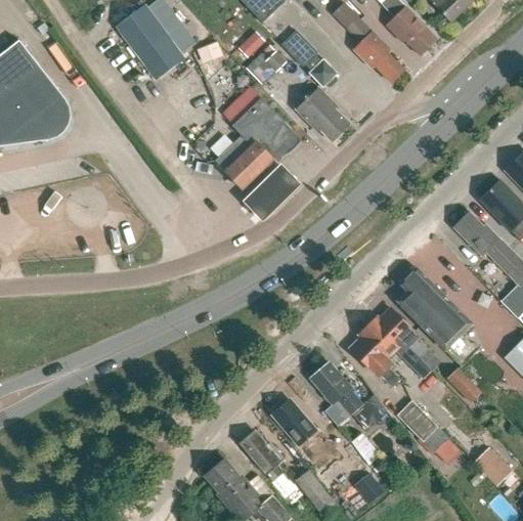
[(185,58),(144,3),(144,2),(146,0),(131,0),(109,17),(114,26),(155,81),(179,63),(185,58)]
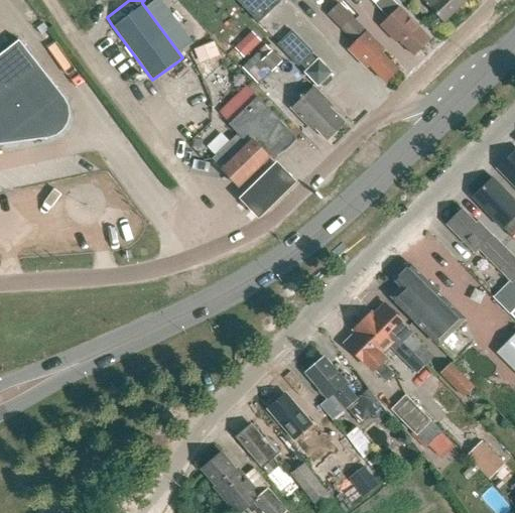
[(236,0),(256,21),(279,1),(278,0),(236,0)]
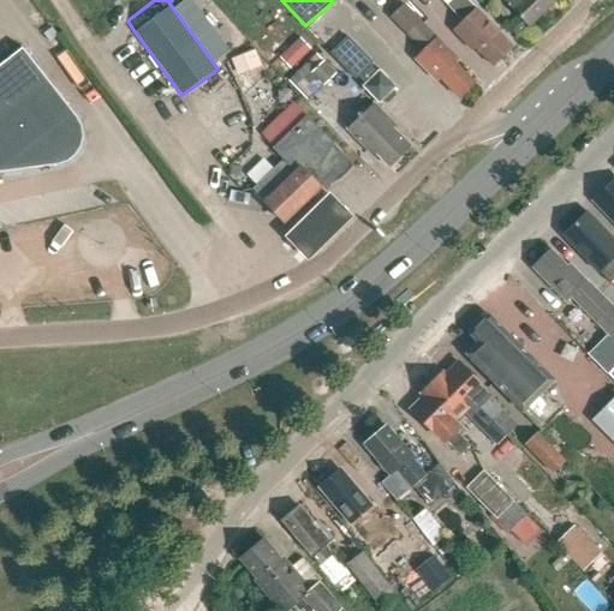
[(492,65),(512,46),(466,0),(447,0),(443,4),(460,21),(452,30),(470,49),(474,46),(492,65)]
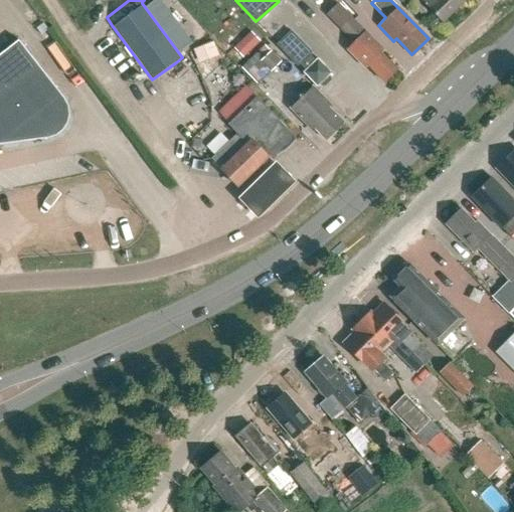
[(421,0),(442,21),(464,0),(421,0)]
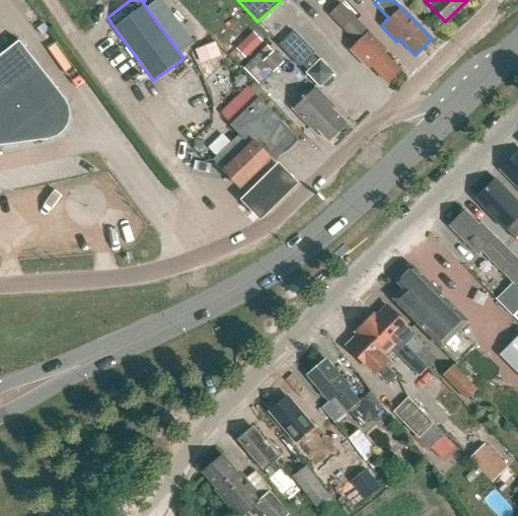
[(386,81),(399,69),(384,52),(386,50),(341,2),(329,13),(357,42),(350,49),(368,67),(370,65),(386,81)]
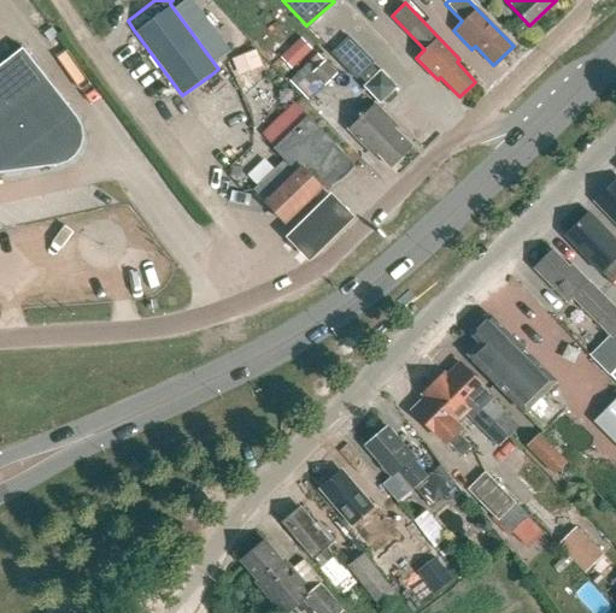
[(393,86),(394,84),(379,68),(376,69),(369,62),(371,59),(345,34),(329,51),(353,76),(357,74),(364,81),(361,83),(377,100),(380,99),(386,99),(393,92),(393,86)]
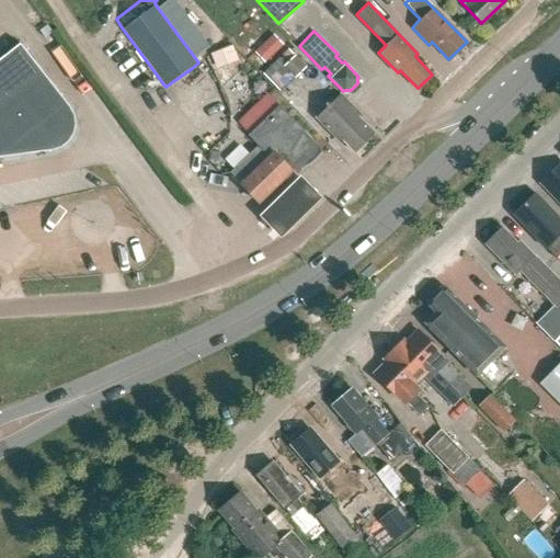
[(0,151),(56,145),(65,143),(72,136),(78,128),(80,118),(78,110),(73,101),(25,37),(0,57),(0,151)]
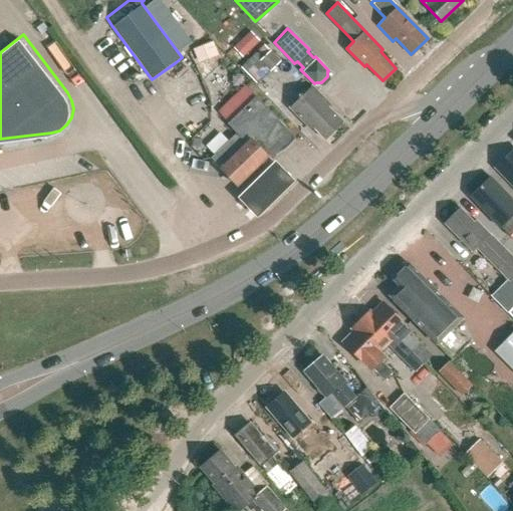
[(257,82),(280,60),(264,43),(241,65),(257,82)]
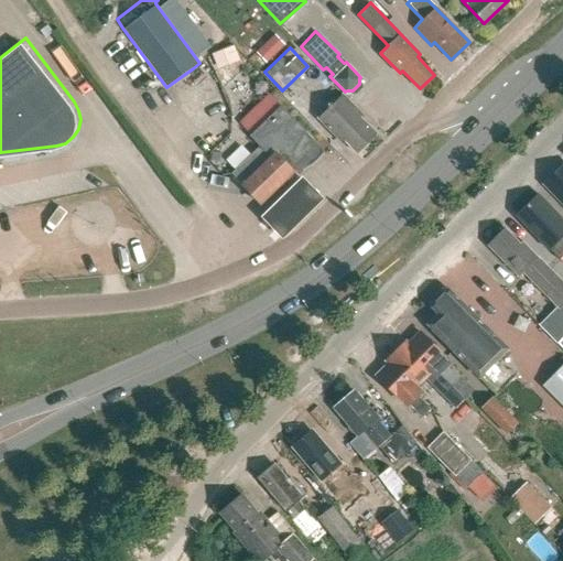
[(356,151),(376,132),(359,116),(363,114),(343,94),(317,117),(342,141),(344,139),(356,151)]
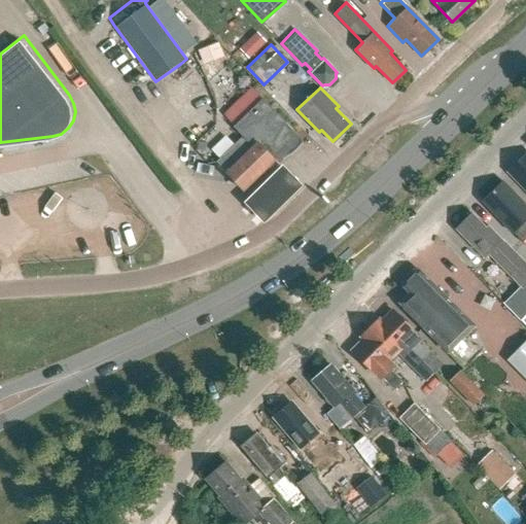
[(233,126),(242,135),(214,161),(243,189),(266,166),(273,159),(289,149),(297,141),(299,141),(301,139),(260,97),(233,126)]
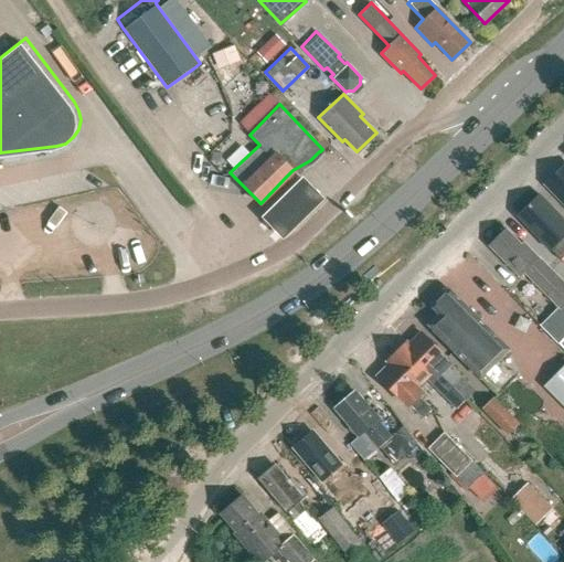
[(229,158),(243,141),(233,134),(220,150),(229,158)]
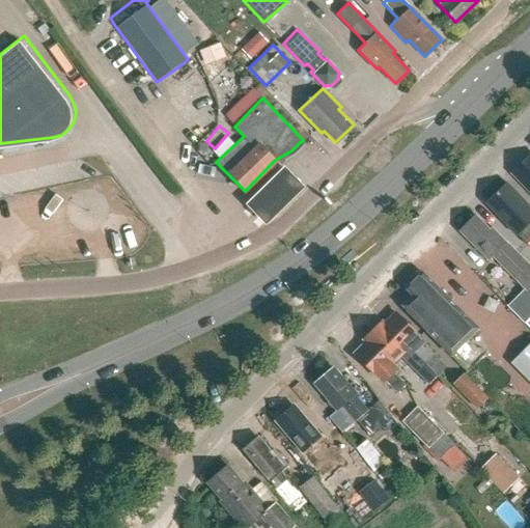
[(529,153),(510,171),(529,191),(529,153)]
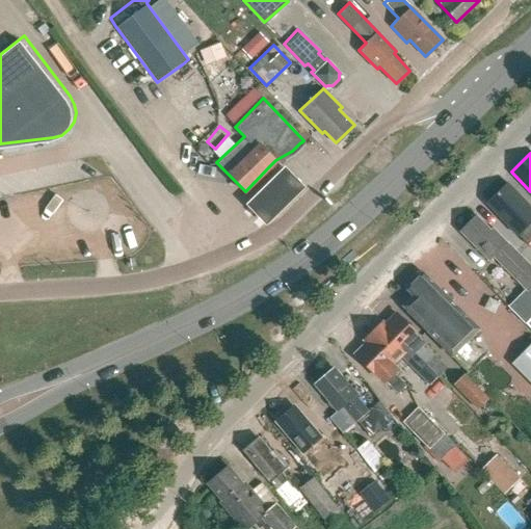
[(303,186),(285,165),(245,203),(265,223),(303,186)]
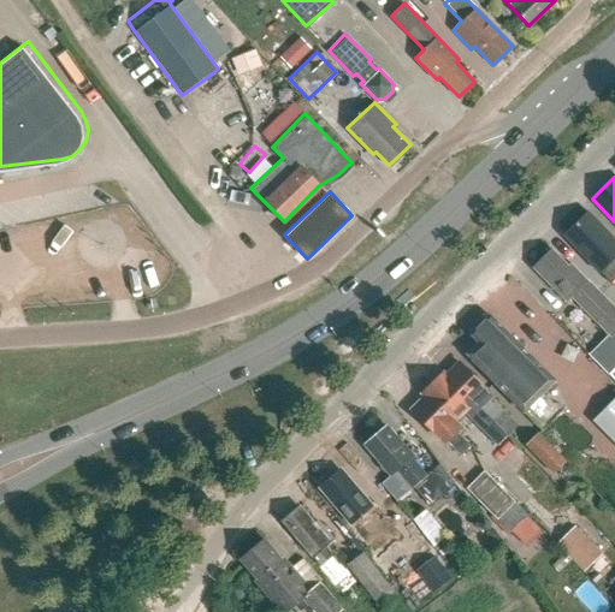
[(610,281),(614,277),(614,238),(587,211),(563,235),(598,271),(599,269),(610,281)]
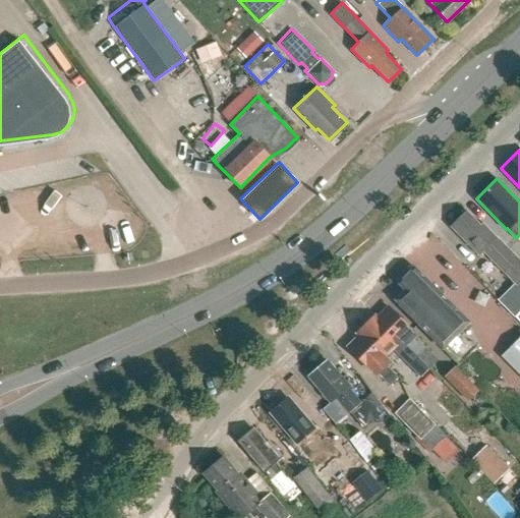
[(515,284),(505,294),(498,301),(513,318),(519,310),(519,261),(482,222),(479,225),(466,211),(451,225),(479,254),(483,251),(515,284)]
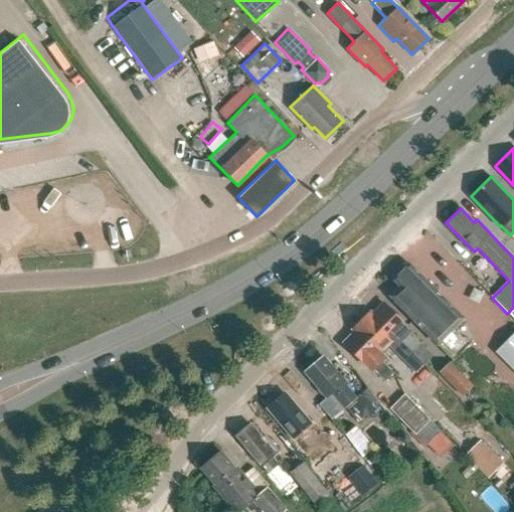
[(464,318),(410,263),(402,263),(393,272),(393,279),(400,285),(390,295),(438,343),(464,318)]
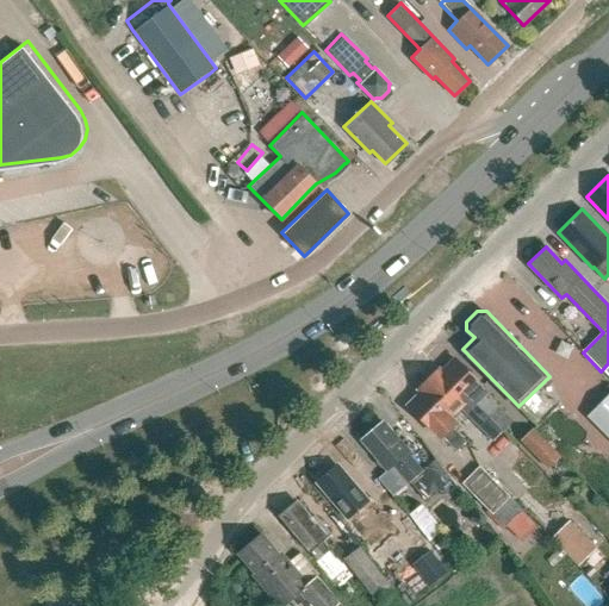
[(455,357),(441,370),(461,391),(460,393),(471,404),(474,400),(490,416),(499,405),(485,392),(486,391),(480,385),(482,383),(455,357)]
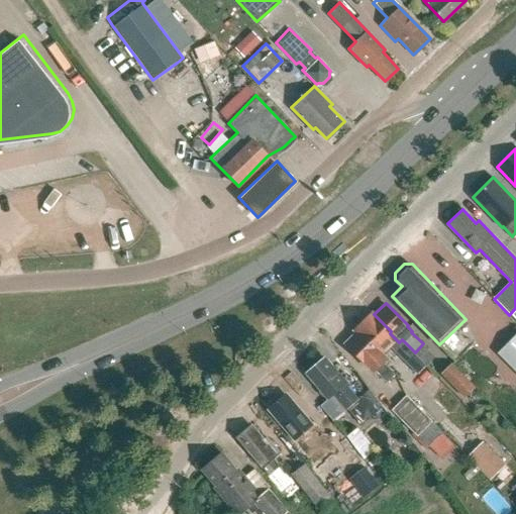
[(425,363),(415,352),(402,339),(399,342),(390,333),(391,331),(374,314),(372,312),(354,329),(356,331),(375,348),(376,347),(381,352),(382,351),(390,343),(406,361),(417,372),(425,363)]
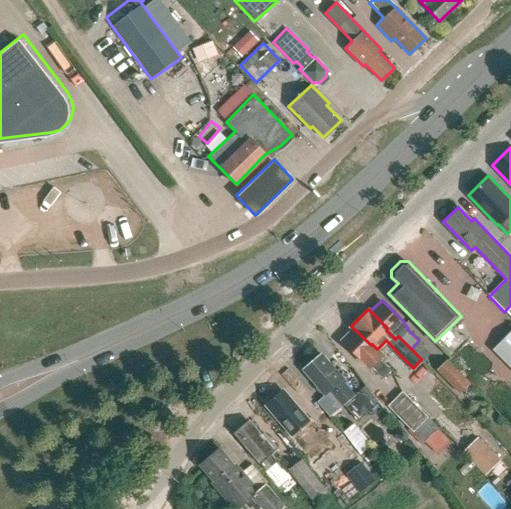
[(353,328),(342,339),(364,361),(365,361),(370,366),(371,365),(383,377),(391,368),(379,356),(382,353),(378,348),(377,349),(372,344),(371,345),(353,328)]
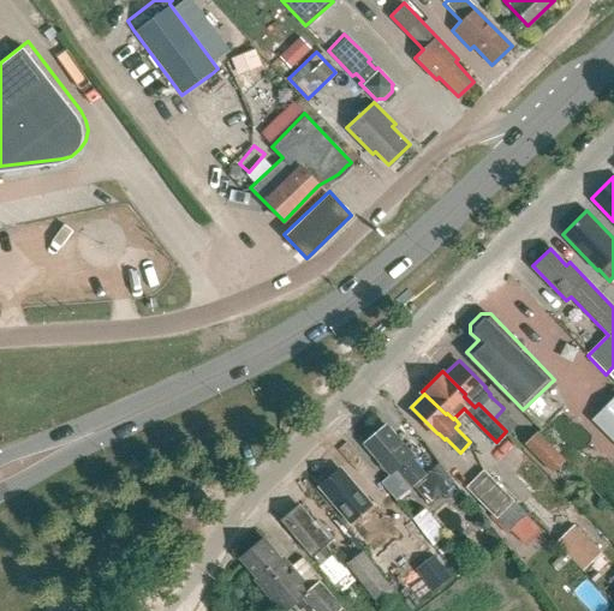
[(613,395),(592,417),(613,438),(613,395)]
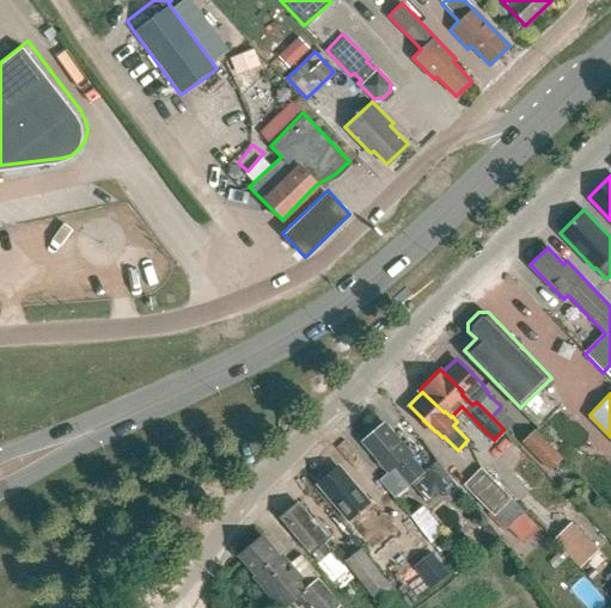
[(378,461),(384,467),(386,467),(389,470),(395,465),(410,483),(411,481),(427,499),(452,479),(437,460),(425,470),(409,452),(410,450),(385,421),(376,429),(372,429),(367,434),(366,437),(364,440),(379,459),(378,461)]
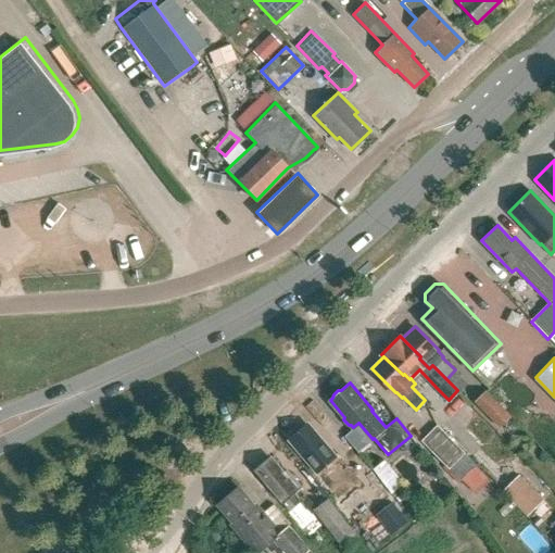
[(511,415),(484,389),(474,400),(500,426),(511,415)]
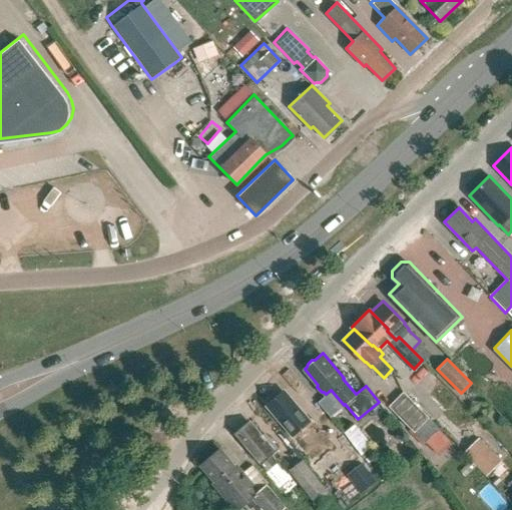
[(278,418),(292,435),(293,434),(308,452),(320,442),(305,424),(311,419),(300,407),(297,408),(283,391),(279,395),(277,394),(273,398),(272,401),(269,403),(280,416),(278,418)]
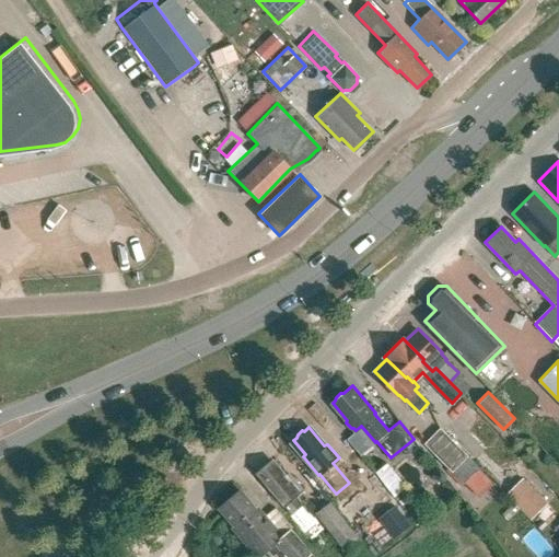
[(424,442),(463,482),(479,466),(440,427),(424,442)]
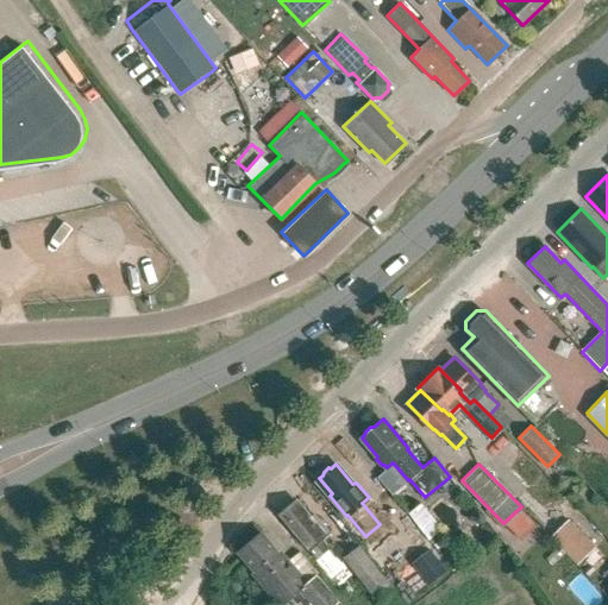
[(323,540),(330,533),(318,518),(315,522),(296,499),(280,514),(317,558),(328,547),(323,540)]
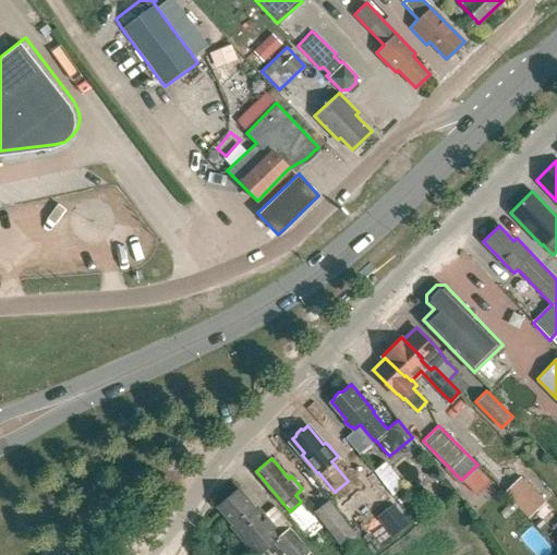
[(407,484),(387,460),(375,471),(395,494),(407,484)]
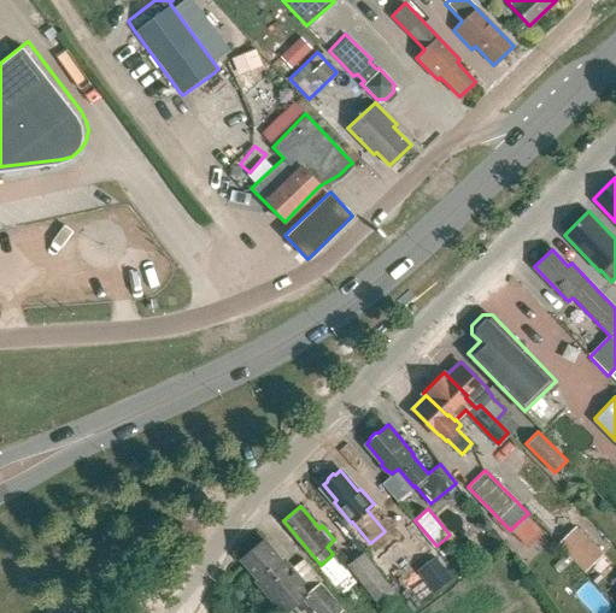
[(574,525),(556,542),(584,571),(600,553),(574,525)]
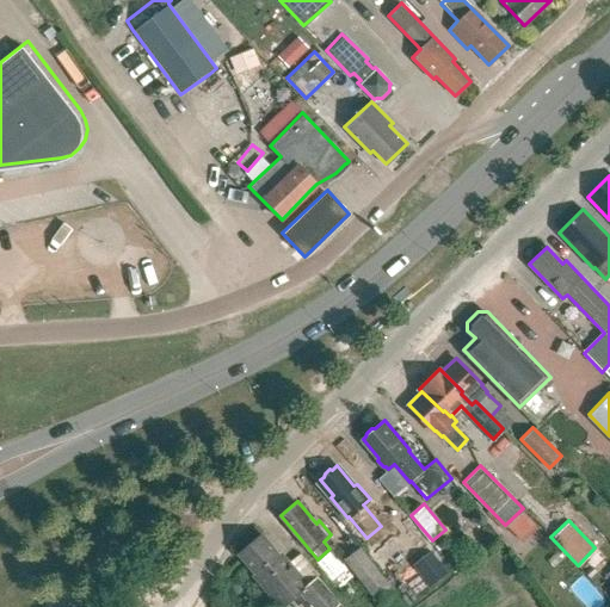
[(282,606),(293,598),(297,604),(301,600),(306,606),(310,602),(314,606),(333,606),(339,602),(316,576),(308,583),(284,555),(278,553),(263,534),(241,552),(257,571),(256,576),(282,606)]
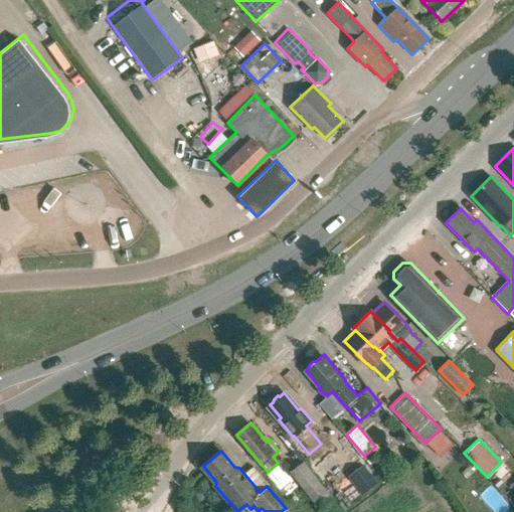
[(332,500),(334,499),(303,459),(289,470),(320,510),(323,507),(326,511),(340,511),(332,500)]
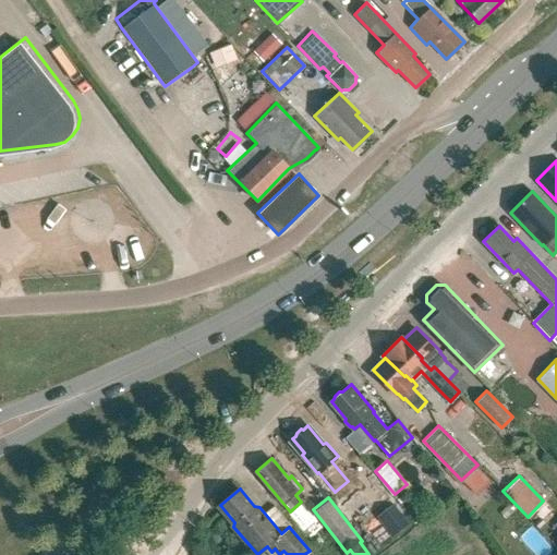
[(409,523),(392,503),(376,515),(392,535),(409,523)]
